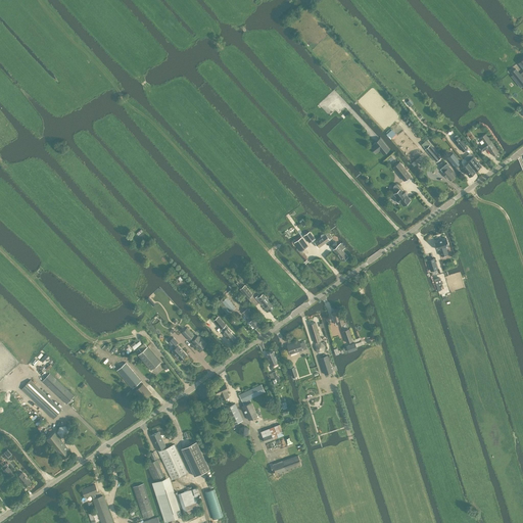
[(522,78),(516,68),(511,73),(513,75),(512,76),(521,87),(522,86),(522,87),(522,78)]
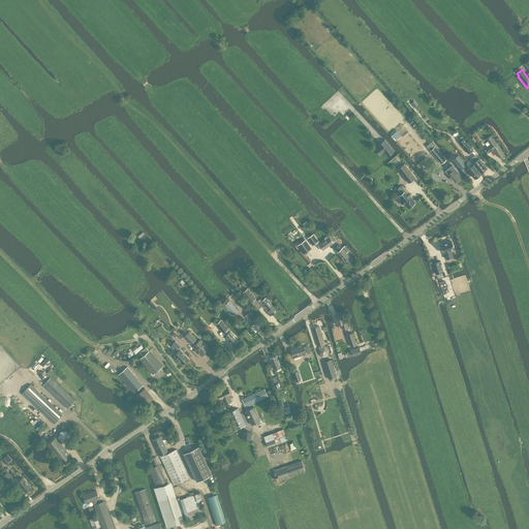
[(331,109),(336,114),(345,104),(340,99),(331,109)]
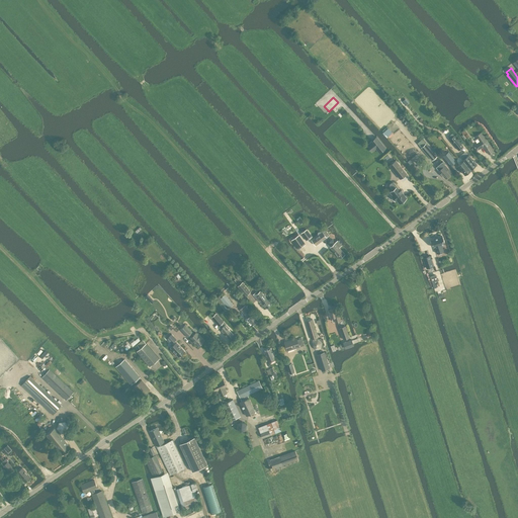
[(466,139),(469,137),(464,130),(461,132),(466,139)]
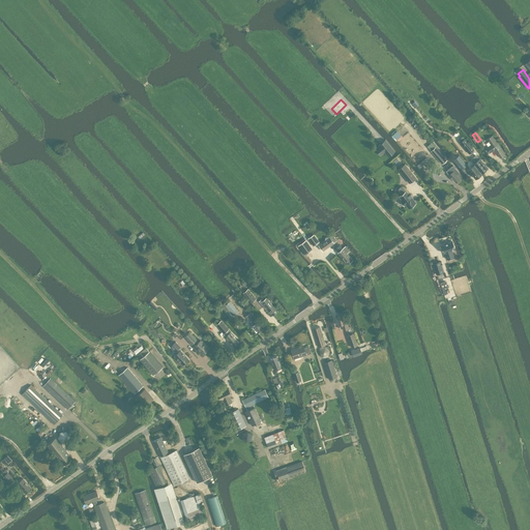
[(489,153),(495,150),(500,157),(505,154),(493,135),(488,139),(491,145),(488,146),(488,145),(482,148),(488,156),(490,155),(489,153)]
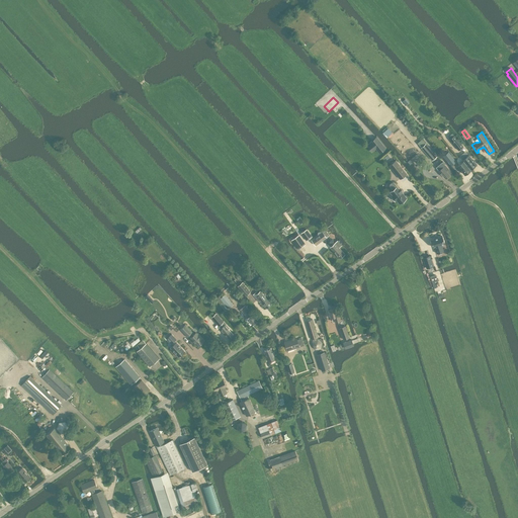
[(463,147),(454,136),(450,140),(458,150),(463,147)]
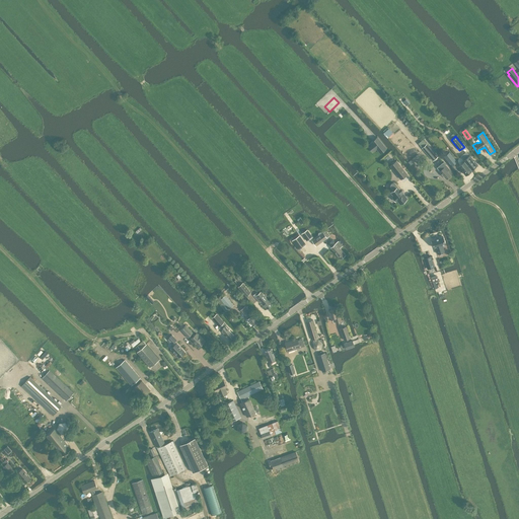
[(386,148),(377,137),(371,142),(370,144),(375,150),(377,149),(380,153),(386,148)]
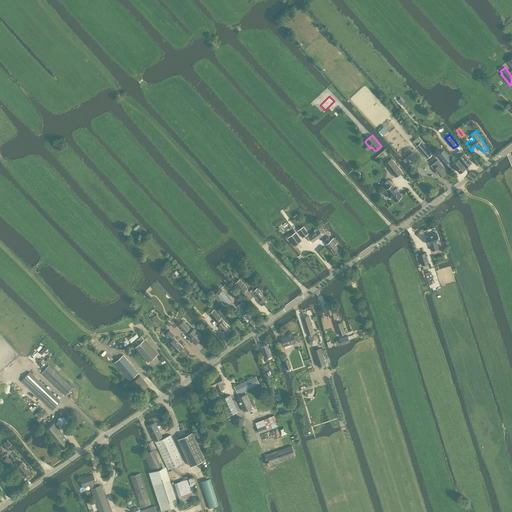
[(432,154),(421,141),(417,138),(413,141),(416,145),(416,146),(427,158),(432,154)]
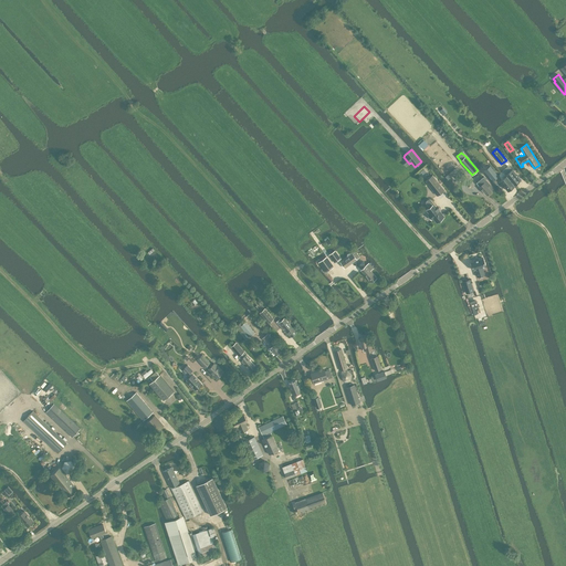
[(502,170),(506,176),(514,185),(516,182),(517,184),(521,181),(520,180),(521,179),(509,165),(502,170)]
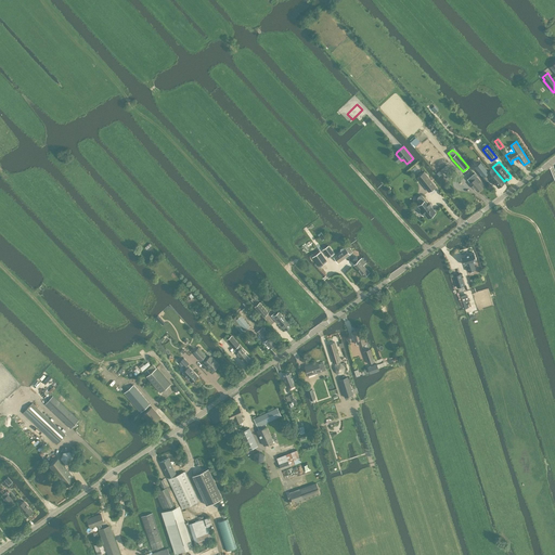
[(483,178),(489,173),(480,163),(476,167),(483,178)]
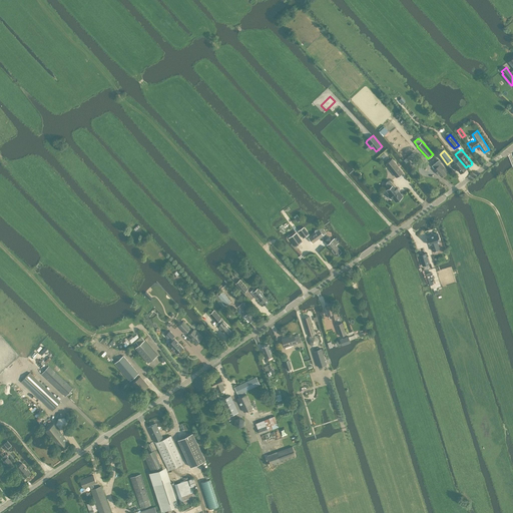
[(413,151),(408,156),(415,163),(420,158),(413,151)]
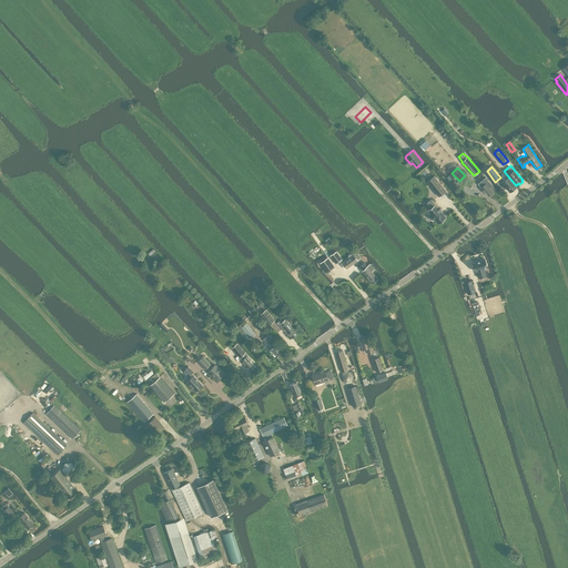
[(427,181),(438,196),(446,191),(434,175),(427,181)]
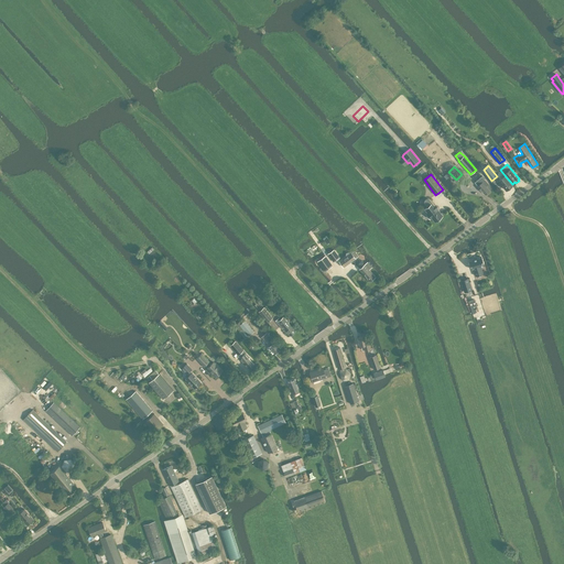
[(483,175),(475,182),(477,186),(485,194),(492,188),(483,177),(483,175)]
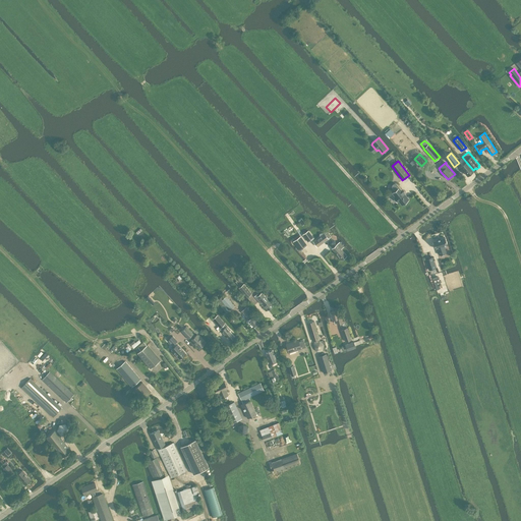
[(473,171),(473,170),(466,162),(461,167),(468,175),(469,176),(472,173),(471,173),(473,171)]
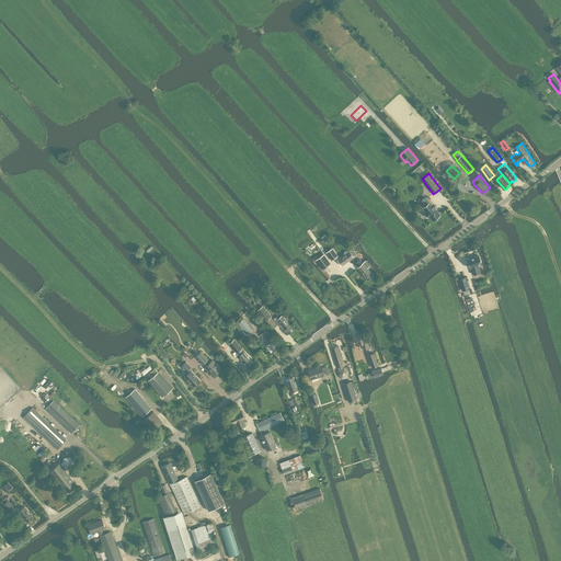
[(435,208),(435,207),(436,207),(436,206),(435,206),(435,205),(434,205),(433,206),(430,202),(427,198),(426,197),(425,197),(424,197),(423,198),(422,198),(422,199),(422,201),(422,202),(423,203),(425,206),(422,208),(425,212),(424,213),(428,217),(430,217),(433,220),(441,215),(436,209),(435,208)]
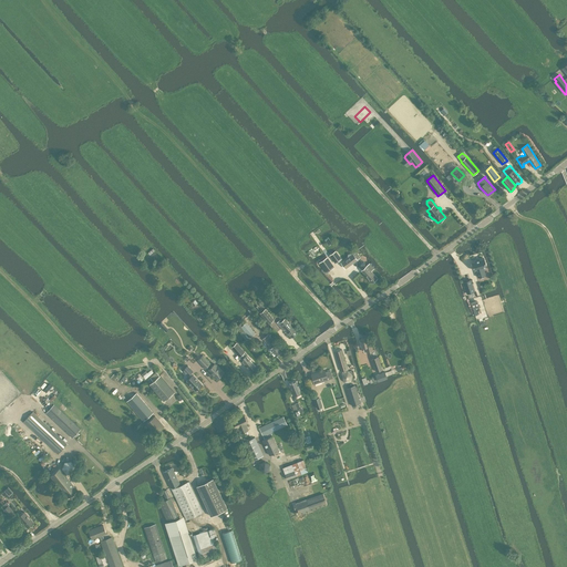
[(336,263),(341,258),(336,251),(330,255),(336,263)]
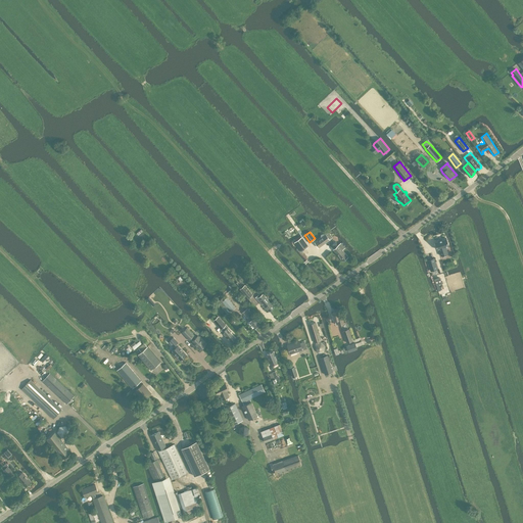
[(342,249),(345,247),(346,246),(342,241),(337,246),(336,244),(335,241),(332,240),(331,238),(332,237),(329,232),(315,242),(319,247),(328,240),(330,242),(329,242),(330,245),(333,246),(335,248),(333,249),(343,260),(347,256),(342,249)]
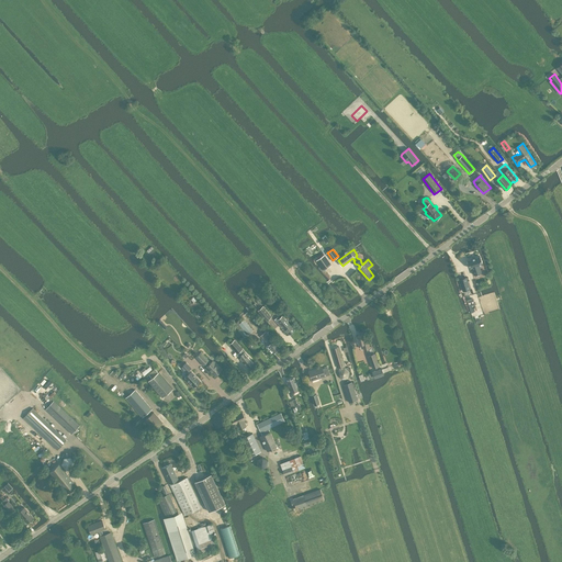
[(324,270),(330,265),(324,255),(316,260),(324,270)]
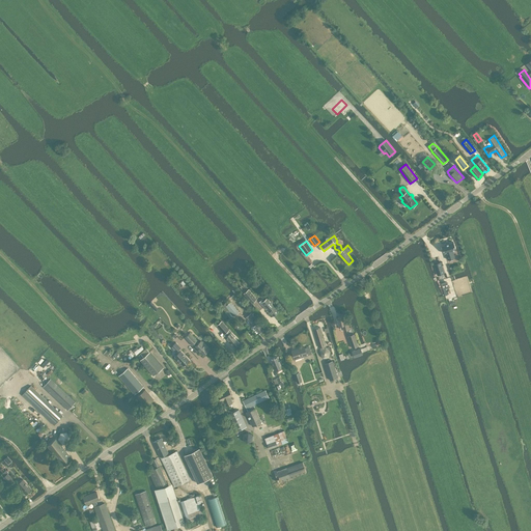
[(453,243),(441,246),(444,253),(445,253),(447,260),(454,257),(452,251),(455,250),(453,243)]
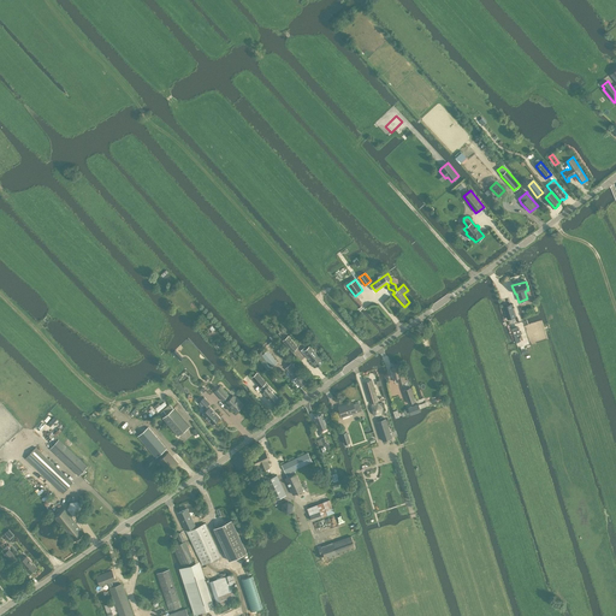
[(511,304),(503,307),(507,319),(515,317),(511,304)]
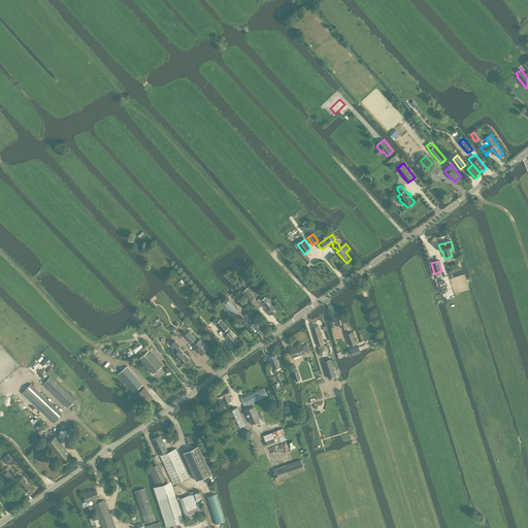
[(438,282),(440,288),(441,288),(442,291),(443,291),(442,288),(444,287),(444,288),(447,287),(444,279),(438,282)]
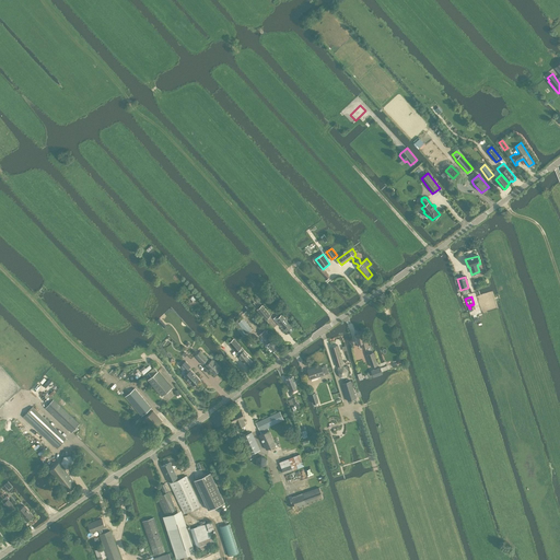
[(271,315),(263,305),(257,310),(266,319),(271,315)]
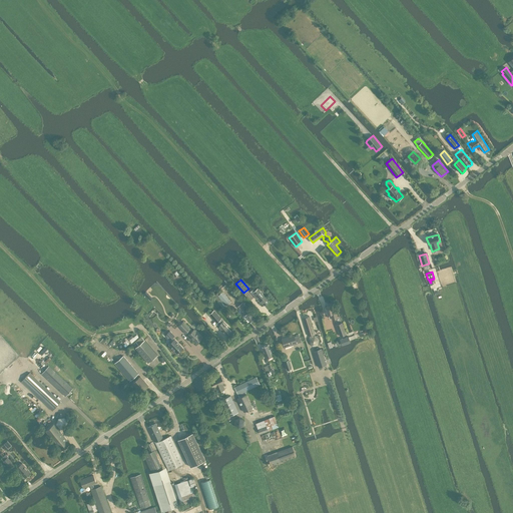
[(258,289),(254,291),(253,290),(250,292),(257,299),(258,298),(264,306),(269,302),(258,289)]
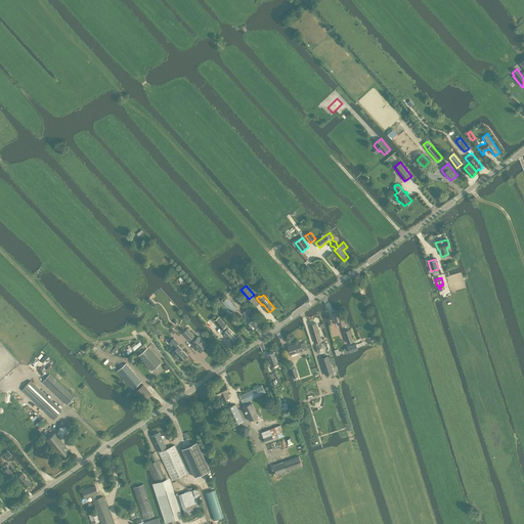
[(236,307),(228,299),(228,298),(225,300),(223,298),(218,302),(224,309),(227,307),(231,311),(236,307)]
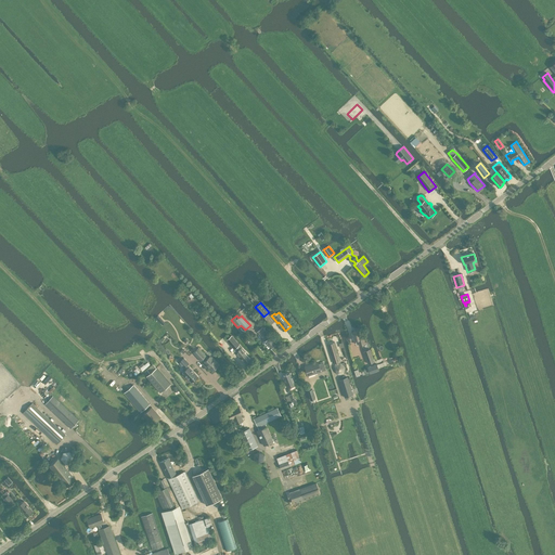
[(266,340),(265,340),(271,348),(276,343),(270,336),(271,335),(262,326),(257,332),(266,340)]
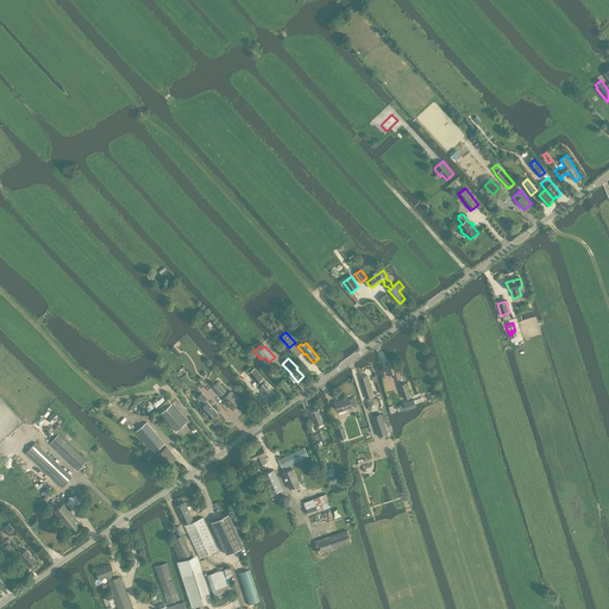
[(389,374),(390,374),(391,378),(401,376),(399,366),(395,368),(394,362),(385,364),(389,374)]
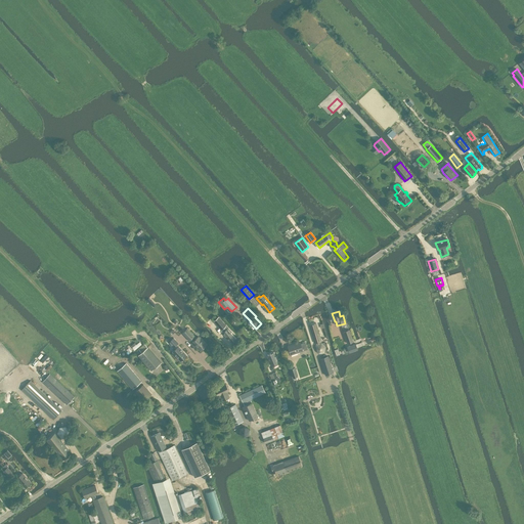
[(219,316),(216,319),(214,320),(216,323),(221,330),(222,329),(224,331),(222,333),(226,337),(226,336),(231,342),(236,339),(231,333),(231,332),(219,316)]
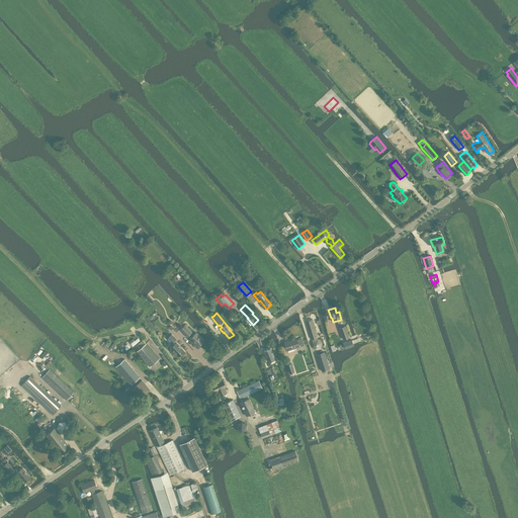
[(313,319),(306,321),(311,339),(318,337),(313,319)]
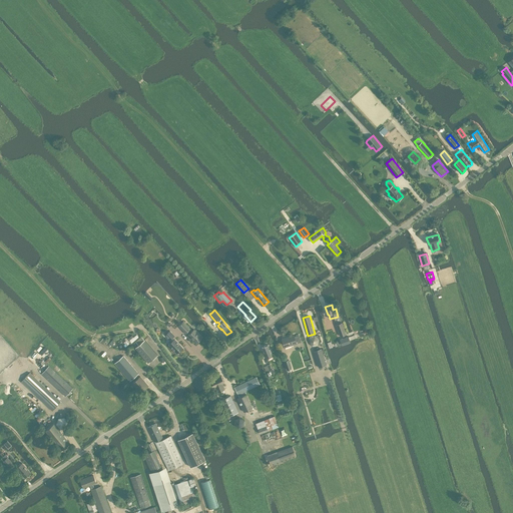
[(183,321),(178,326),(185,333),(187,331),(189,333),(188,334),(196,343),(198,341),(199,341),(201,340),(201,339),(201,338),(196,333),(196,331),(195,330),(194,330),(194,329),(191,331),(189,329),(190,329),(183,321)]
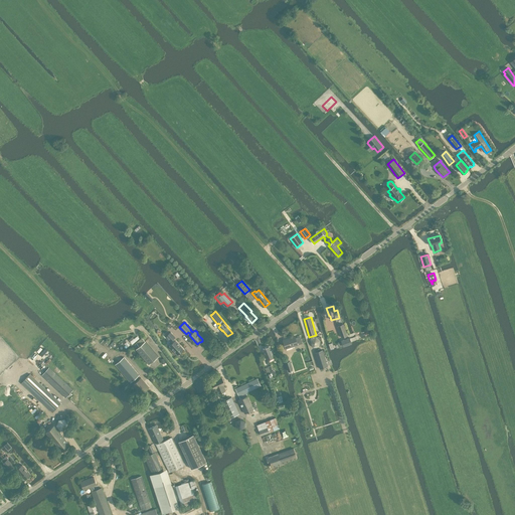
[(348,335),(343,324),(338,326),(342,337),(348,335)]
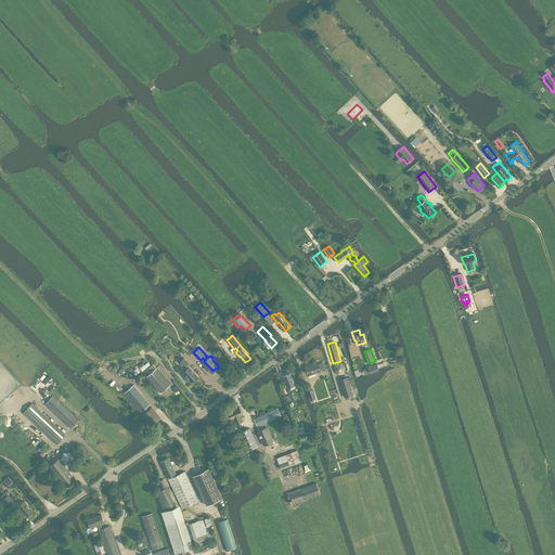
[(184,358),(179,362),(184,368),(184,366),(186,369),(183,372),(183,373),(183,374),(185,376),(186,376),(191,382),(192,381),(193,381),(195,379),(195,378),(197,376),(189,366),(188,364),(189,363),(184,358)]
